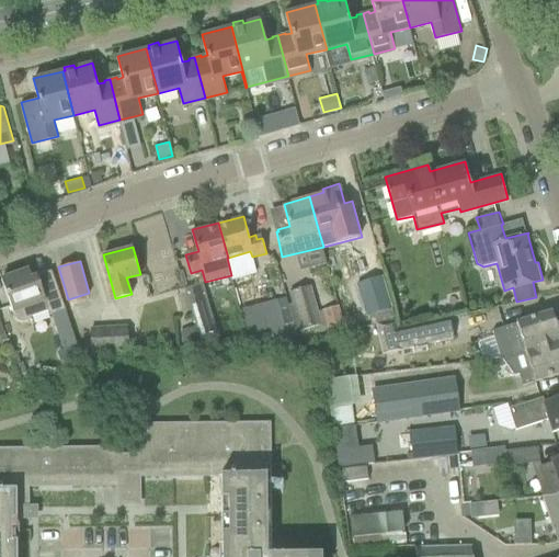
[(53,271),(33,277),(30,268),(1,277),(15,319),(19,321),(24,321),(29,319),(31,316),(47,310),(48,314),(54,313),(58,324),(69,320),(65,308),(66,308),(53,271)]
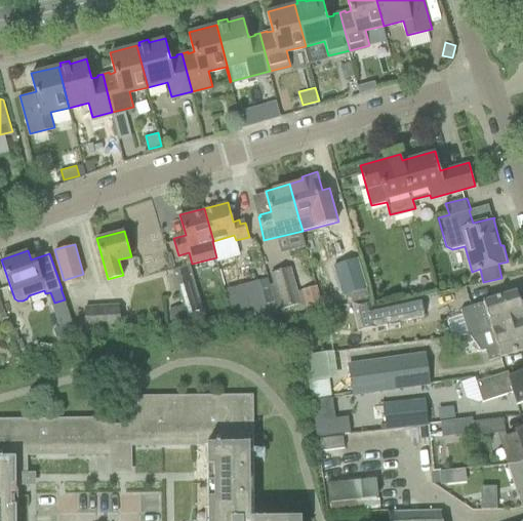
[(343,294),(368,287),(359,256),(333,264),(343,294)]
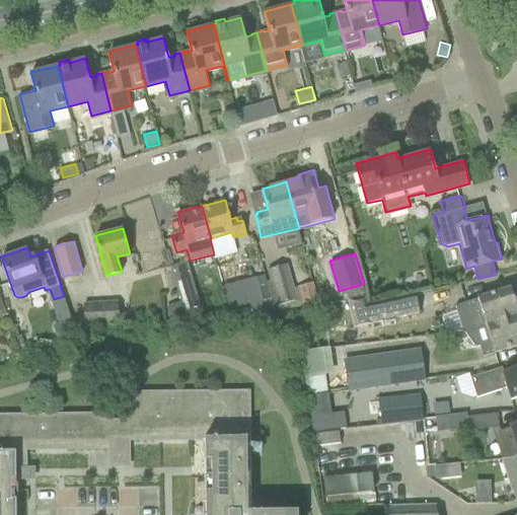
[(204,316),(199,296),(188,261),(172,266),(182,300),(186,312),(188,317),(204,316)]
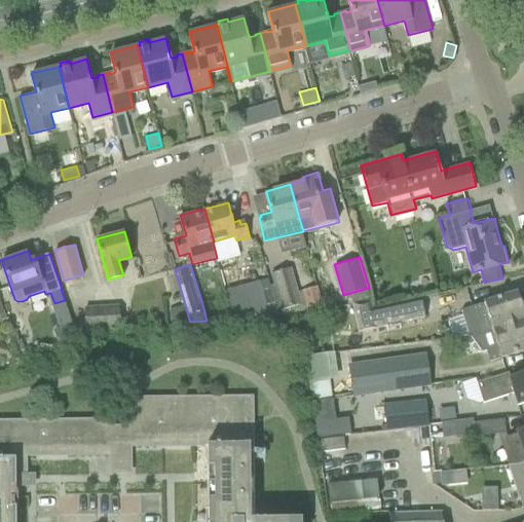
[(225,283),(239,282),(238,267),(224,268),(225,283)]
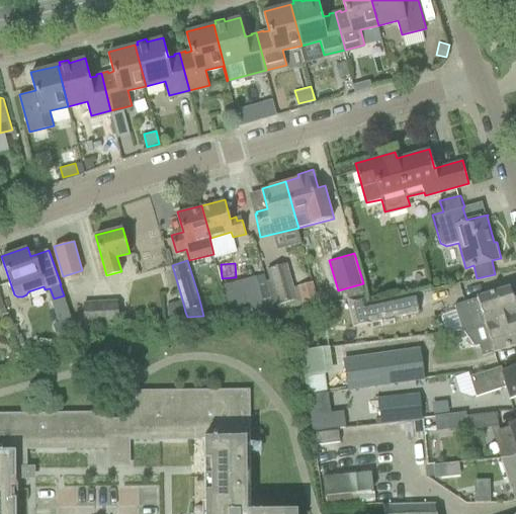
[(314,280),(292,285),(286,263),(266,267),(269,279),(266,280),(274,309),(303,303),(303,304),(319,298),(314,280)]
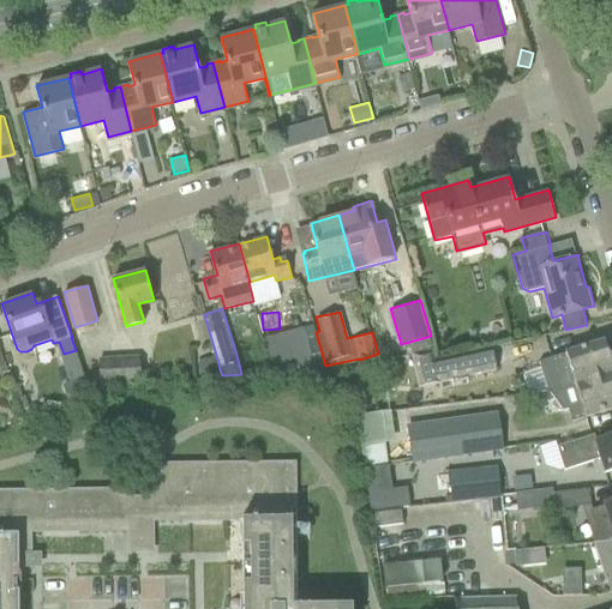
[(562,390),(611,374),(611,360),(605,339),(568,351),(569,354),(540,363),(549,391),(550,391),(562,389),(562,390)]
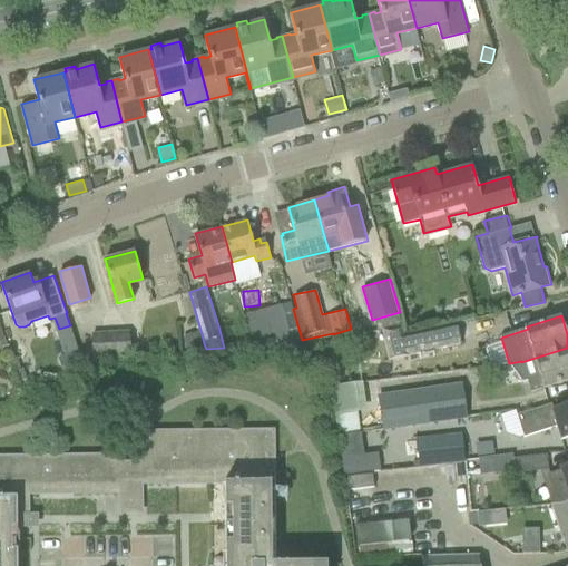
[(392,358),(462,342),(457,321),(405,331),(403,324),(385,329),(392,358)]
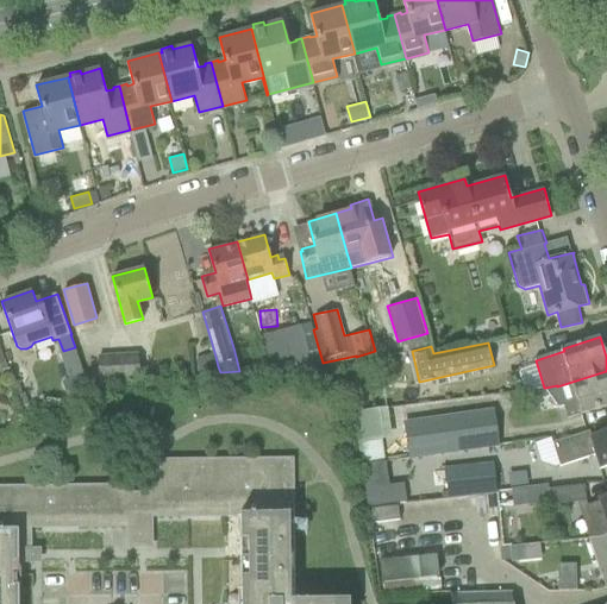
[(139,378),(138,354),(138,352),(100,354),(101,381),(139,378)]
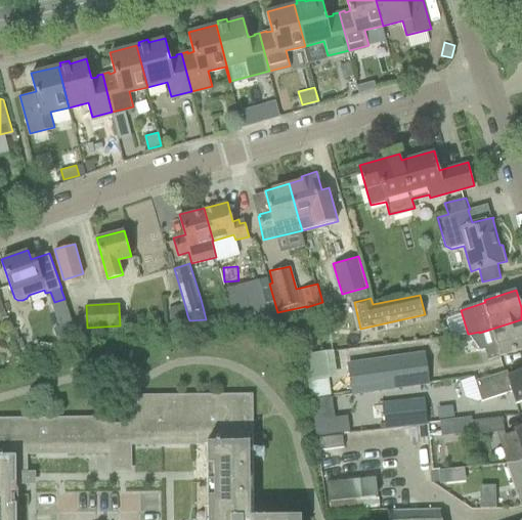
[(184,303),(170,307),(174,319),(187,315),(184,303)]
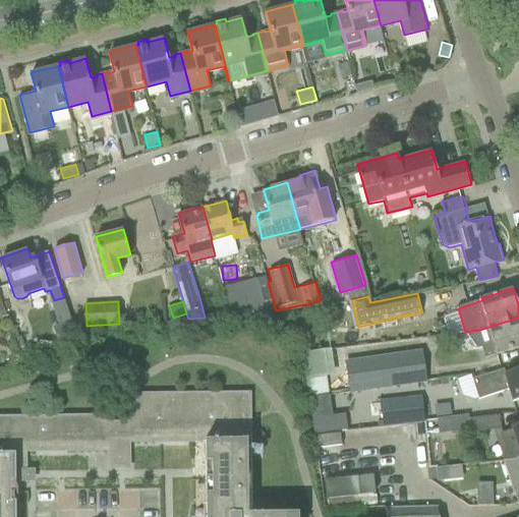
[(12,311),(9,317),(11,322),(16,324),(21,322),(24,317),(22,311),(17,309),(12,311)]
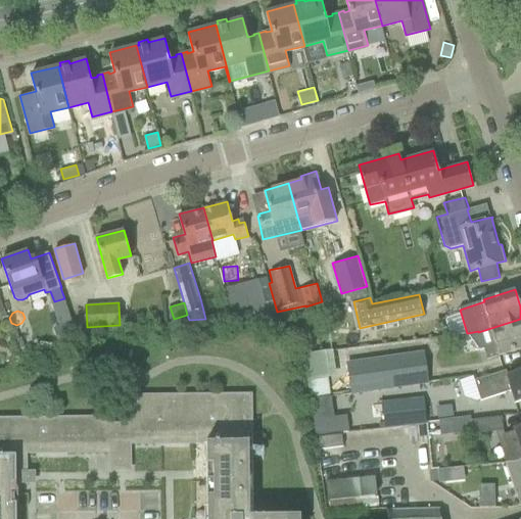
[(478,331),(468,333),(479,348),(483,347),(486,359),(513,349),(520,347),(520,319),(478,332),(478,331)]
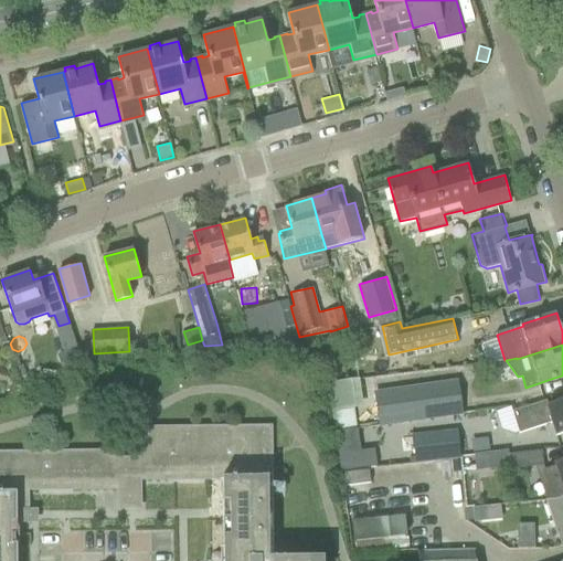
[(66,351),(61,352),(66,369),(84,363),(77,347),(66,351)]
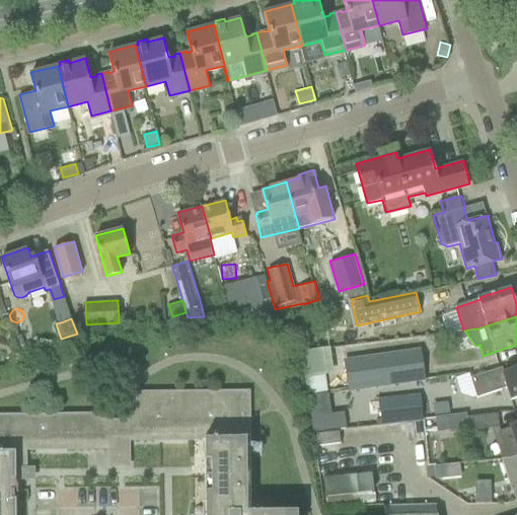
[(405,382),(424,380),(420,348),(343,357),(347,389),(371,386),(371,387),(405,382)]
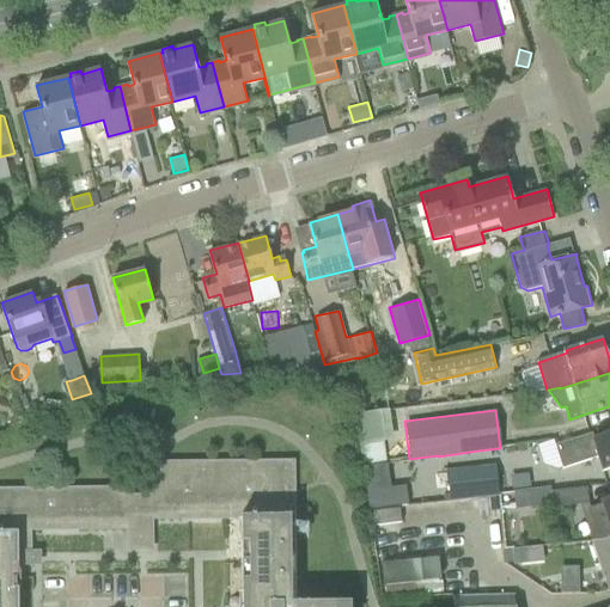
[(554,437),(537,442),(543,461),(559,466),(562,465),(598,453),(604,470),(609,467),(609,433),(596,437),(593,431),(557,442),(556,443),(554,437)]
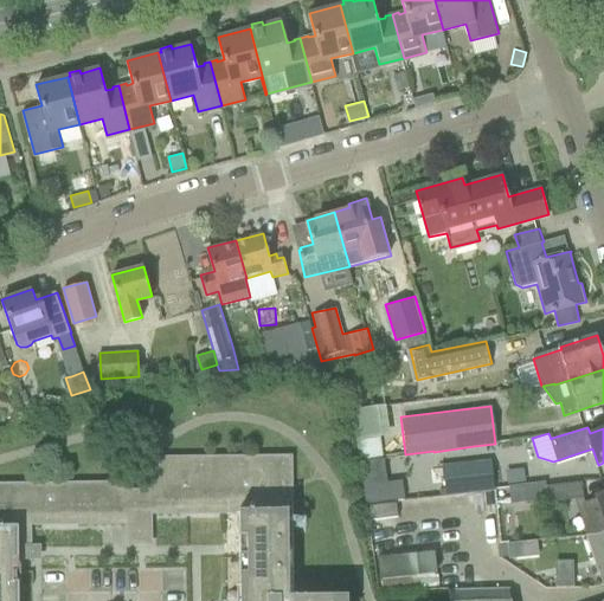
[(0,600),(19,600),(19,557),(21,557),(31,557),(31,560),(32,560),(32,523),(78,523),(126,523),(127,531),(153,530),(153,512),(182,512),(226,511),(239,511),(239,600),(348,600),(348,596),(295,598),(294,511),(294,453),(151,454),(151,488),(127,488),(127,479),(0,480),(0,600)]
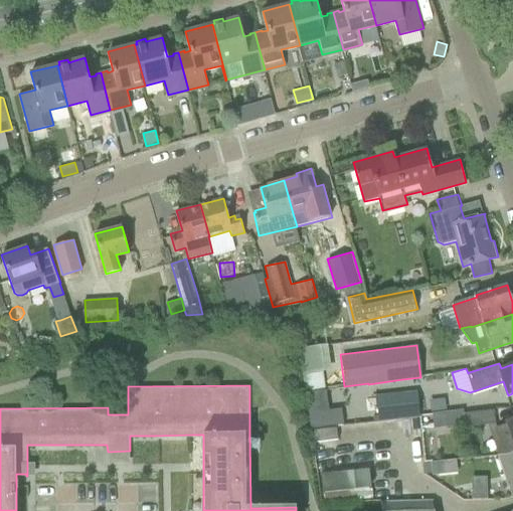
[(375,394),(378,420),(420,415),(417,388),(403,390),(375,394)]
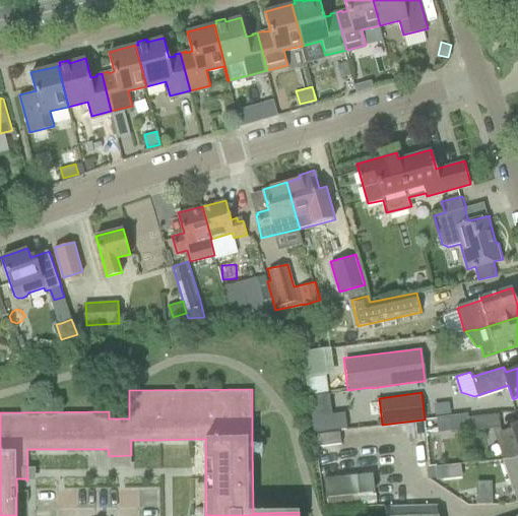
[(324,394),(310,396),(315,433),(329,431),(324,394)]
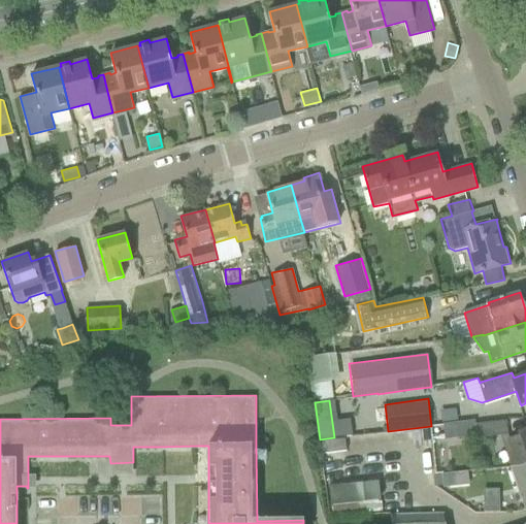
[(474,419),(459,421),(461,436),(477,434),(474,419)]
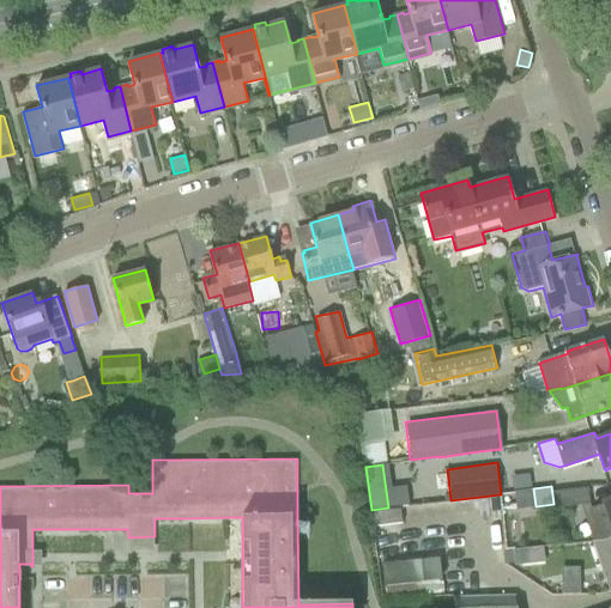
[(558,506),(591,503),(588,486),(557,490),(558,506)]
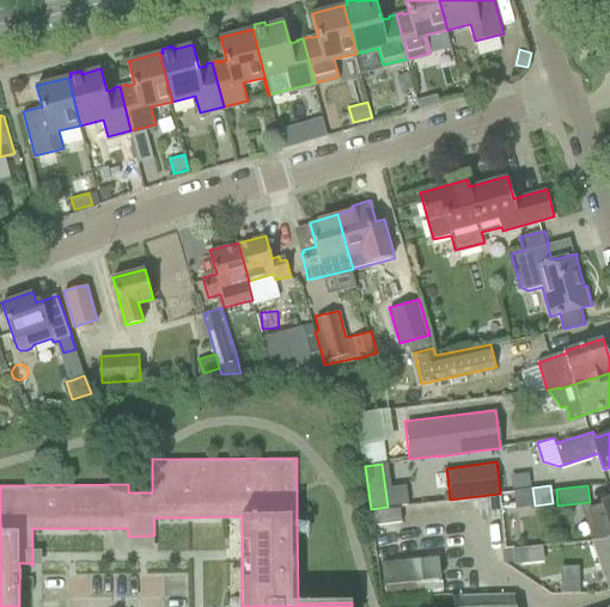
[(609,498),(604,501),(605,502),(590,507),(593,517),(590,519),(597,538),(601,537),(601,539),(604,539),(609,537),(609,498)]
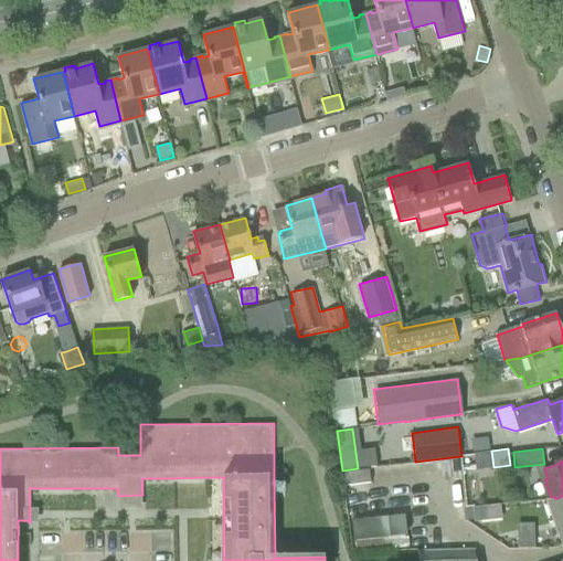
[(551,497),(546,499),(558,533),(560,532),(562,539),(562,496),(558,498),(554,498),(554,496),(551,497)]
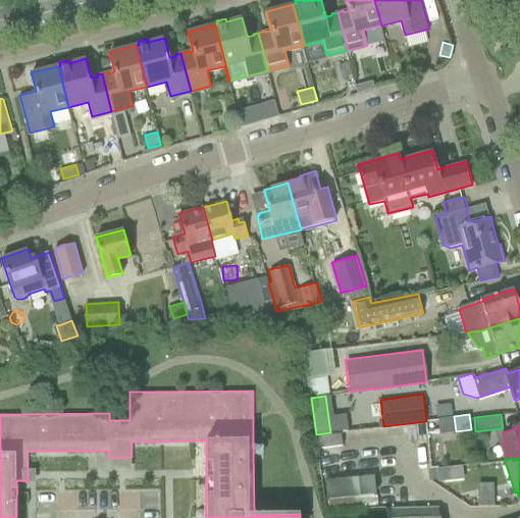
[(448,478),(447,466),(437,466),(439,479),(448,478)]
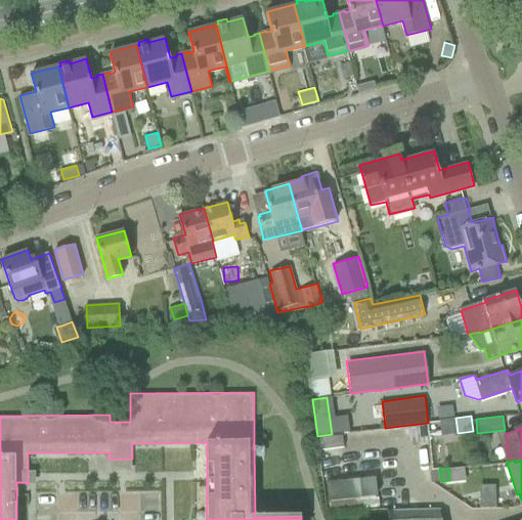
[(442,519),(440,508),(387,509),(389,519),(442,519)]
